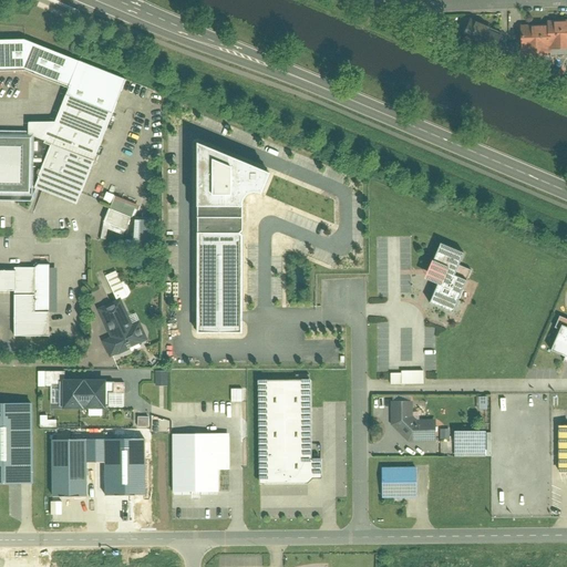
[(548,24),(548,50),(566,49),(566,19),(547,20),(548,24)]
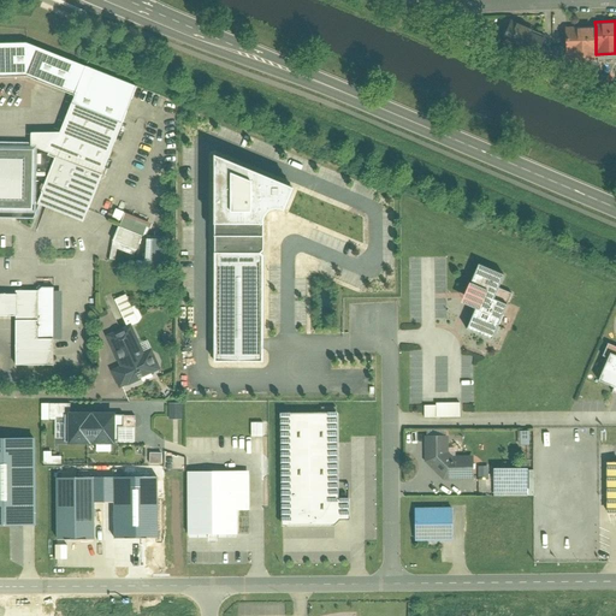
[(543,36),(513,23),(504,42),(534,55),(543,36)]
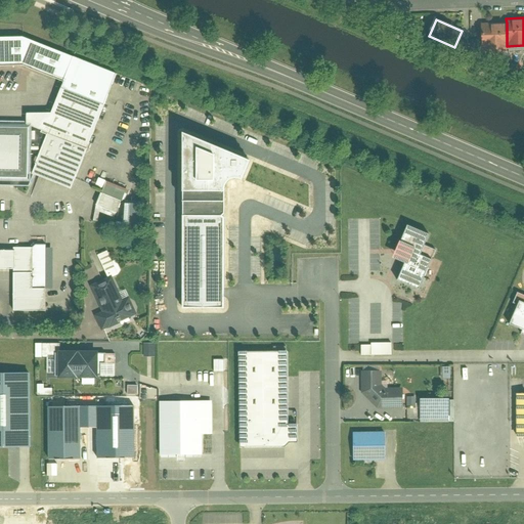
[(507,23),(483,24),(483,47),(507,46),(507,23)]
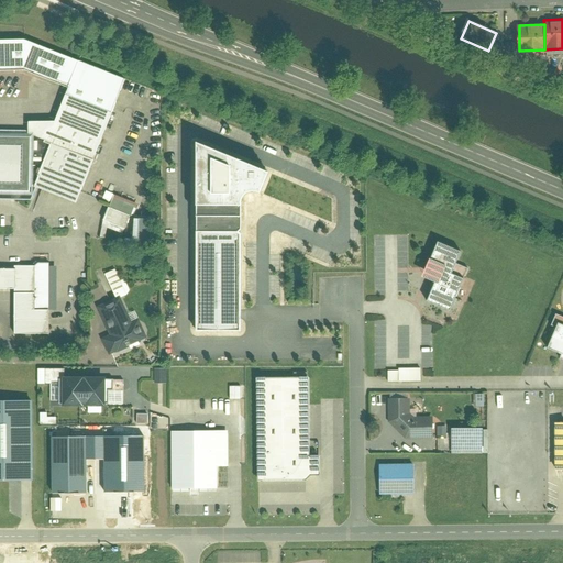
[(0,70),(24,70),(68,88),(66,94),(112,112),(125,79),(24,40),(0,40),(0,70)]
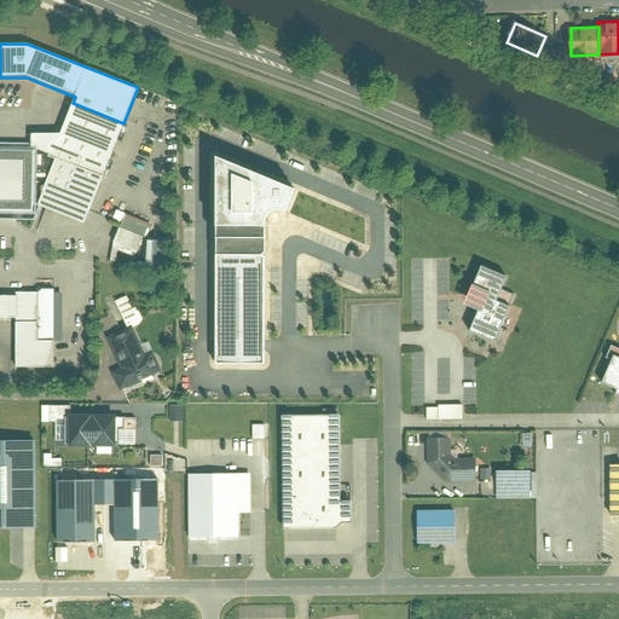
[(32,146),(58,157),(104,177),(123,123),(73,103),(59,133),(32,133),(32,142),(32,146)]
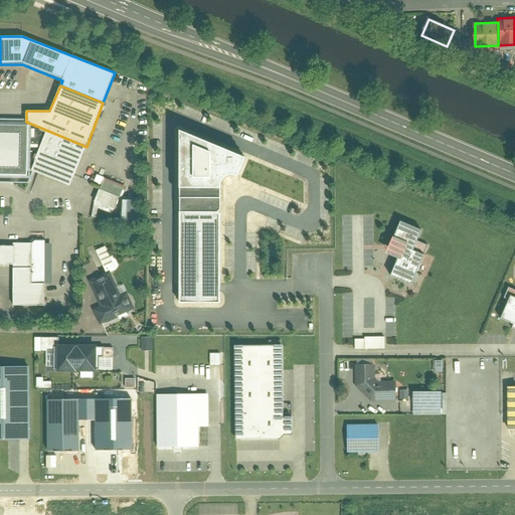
[(26,122),(26,118),(0,117),(0,126),(27,127),(26,174),(0,173),(0,182),(29,183),(33,172),(30,171),(48,131),(26,122)]
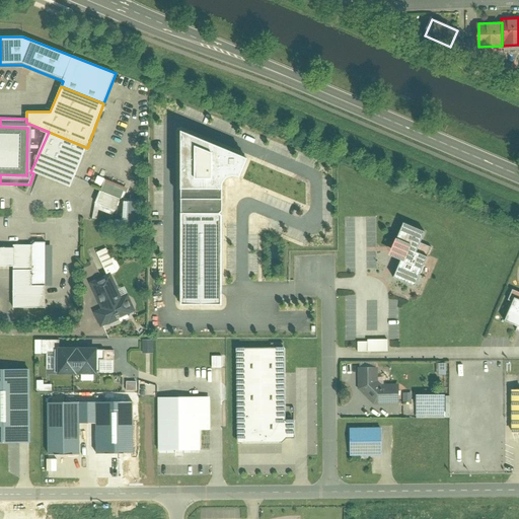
[(0,127),(0,174),(26,175),(27,128),(0,127)]
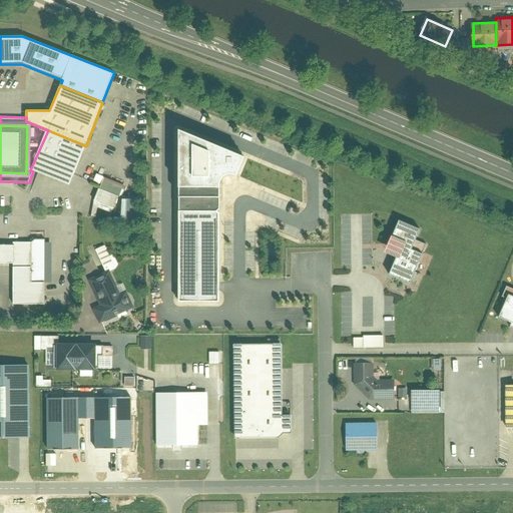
[(86,146),(48,130),(30,170),(33,171),(69,186),(86,146)]
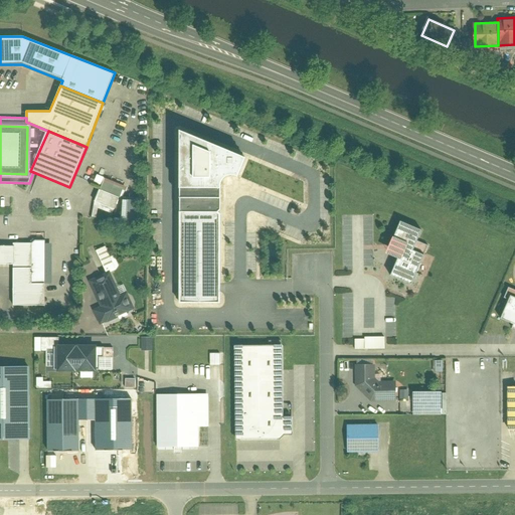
[(250,160),(180,131),(180,285),(180,303),(221,304),(221,279),(221,189),(222,183),(227,178),(235,174),(244,175),(250,160)]
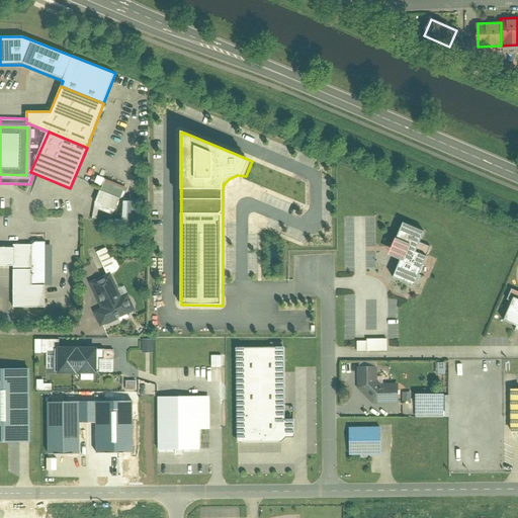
[(114,191),(93,183),(88,196),(109,204),(114,191)]
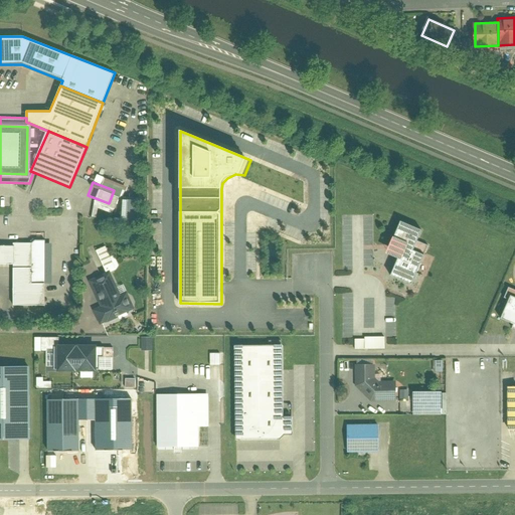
[(132,206),(136,206),(136,200),(117,199),(117,223),(132,223),(132,206)]
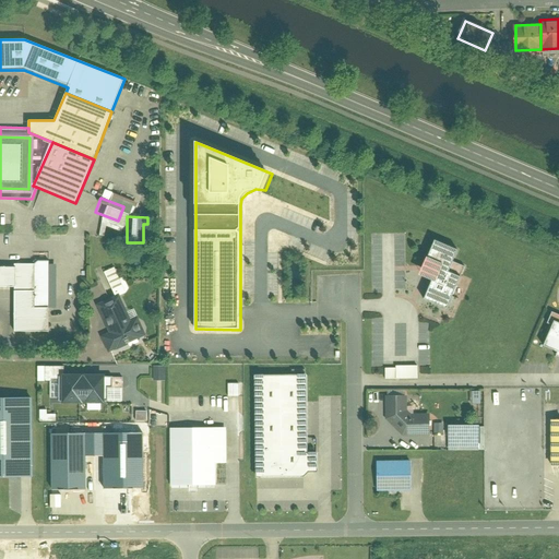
[(456,253),(432,242),(418,274),(432,281),(423,301),(447,311),(462,277),(449,272),(456,253)]
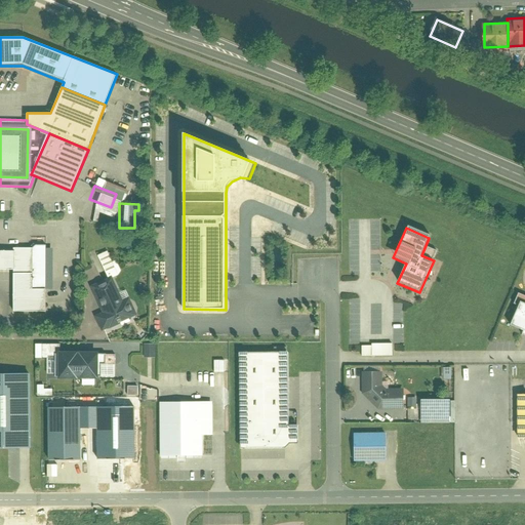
[(0,271),(12,272),(12,250),(0,250),(0,271)]
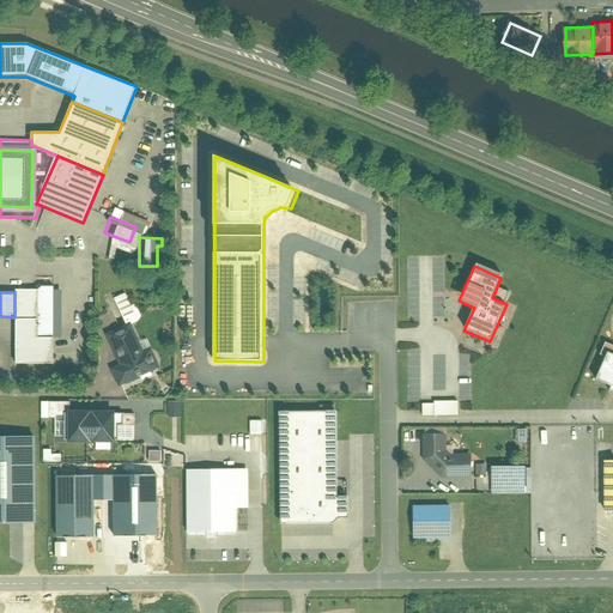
[(14,356),(14,366),(53,366),(53,356),(53,340),(50,340),(37,340),(37,310),(38,292),(14,292),(14,317),(14,356)]
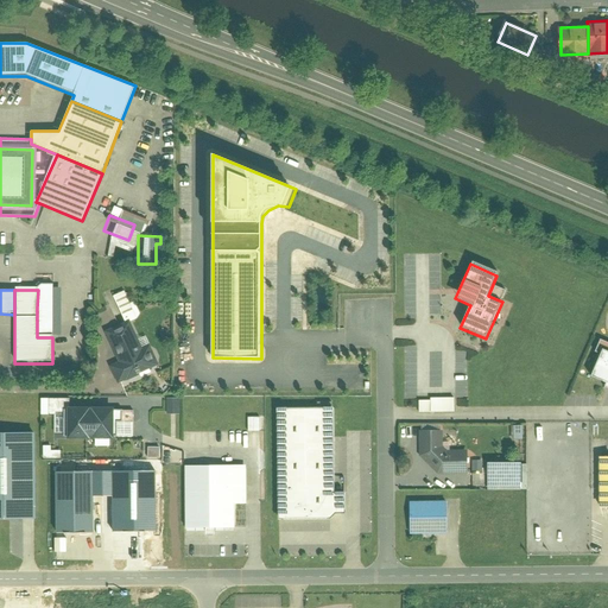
[(37,308),(37,337),(50,337),(50,308),(37,308)]
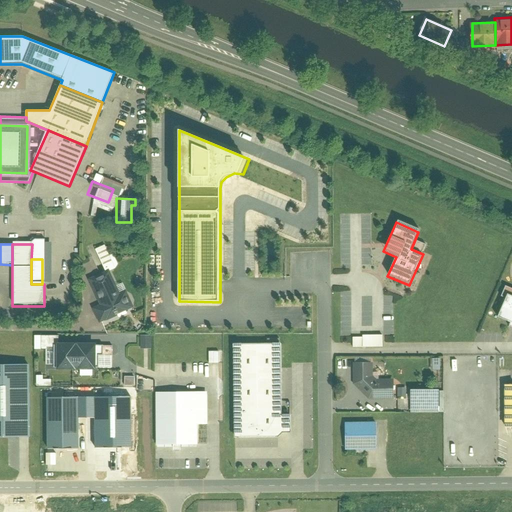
[(126,314),(125,311),(126,310),(126,309),(129,308),(122,294),(119,295),(108,272),(90,280),(102,306),(94,309),(100,321),(107,318),(108,319),(118,314),(119,317),(126,314)]
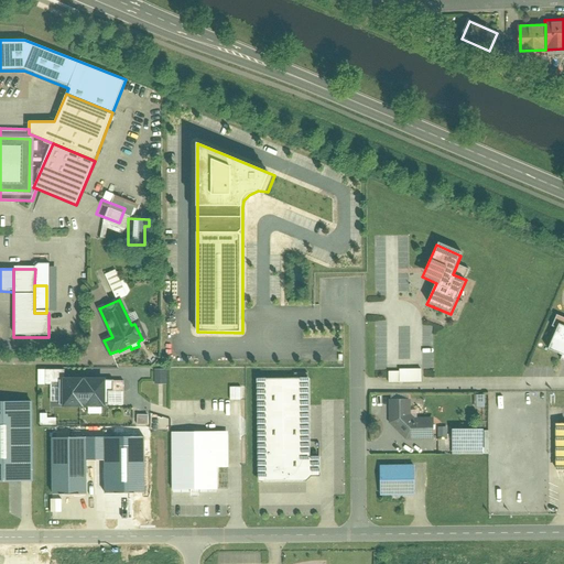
[(556,327),(548,348),(561,354),(559,359),(563,360),(563,318),(556,316),(552,325),(556,327)]
